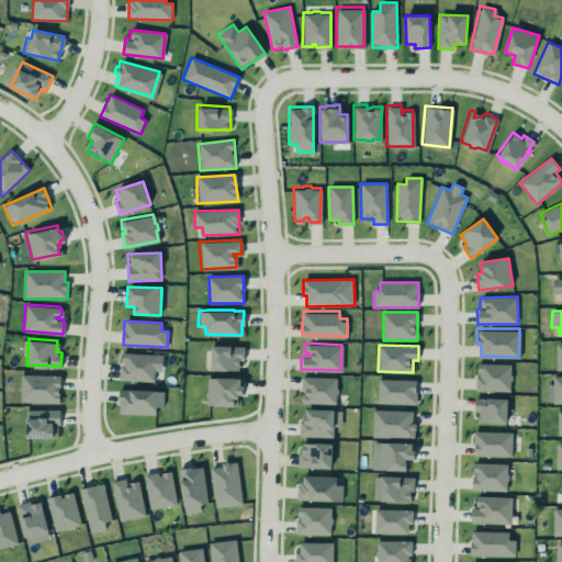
[(239,371),(239,360),(244,360),(245,346),(212,346),(211,370),(239,371)]
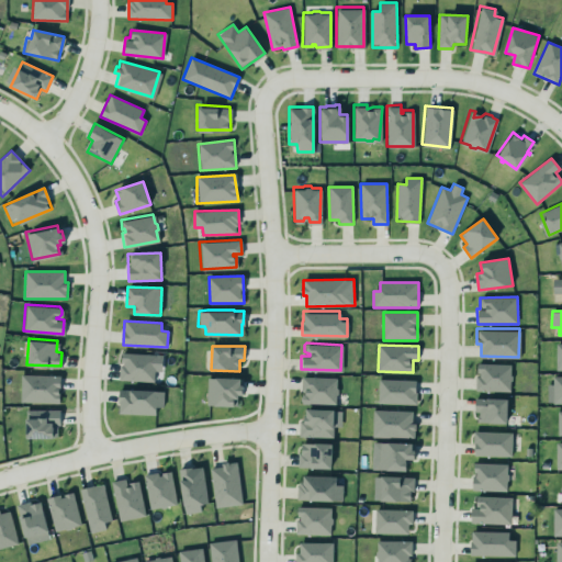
[(155,382),(155,371),(163,371),(163,355),(121,353),(121,381),(155,382)]
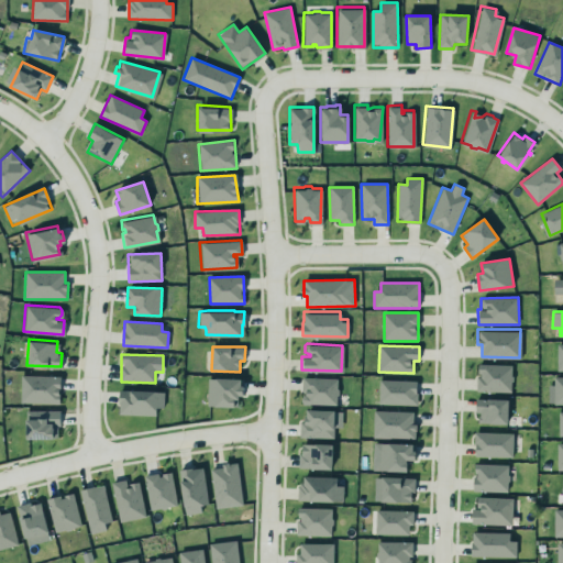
[(512,365),(478,364),(477,392),(511,392),(512,365)]
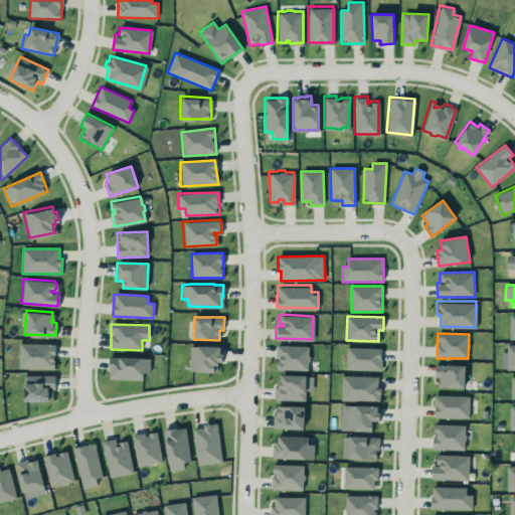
[(17,341),(53,341),(52,367),(18,367),(17,341)]
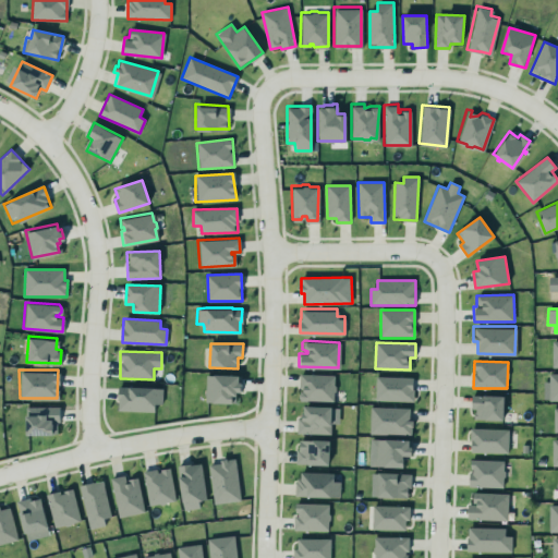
[(545,400),(557,400),(557,373),(545,373),(545,400)]
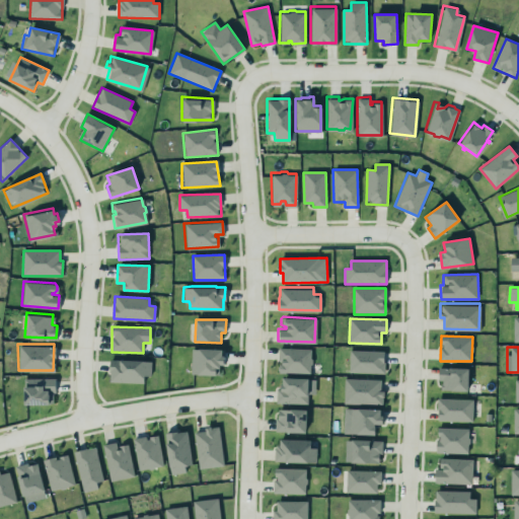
[(279,348),(278,360),(282,360),(281,364),(278,365),(278,374),(309,374),(309,348),(279,348)]
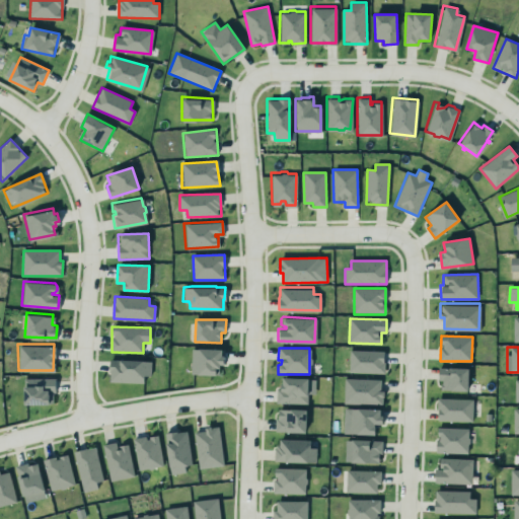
[(193,349),(192,375),(220,375),(220,366),(224,366),(224,350),(193,349)]
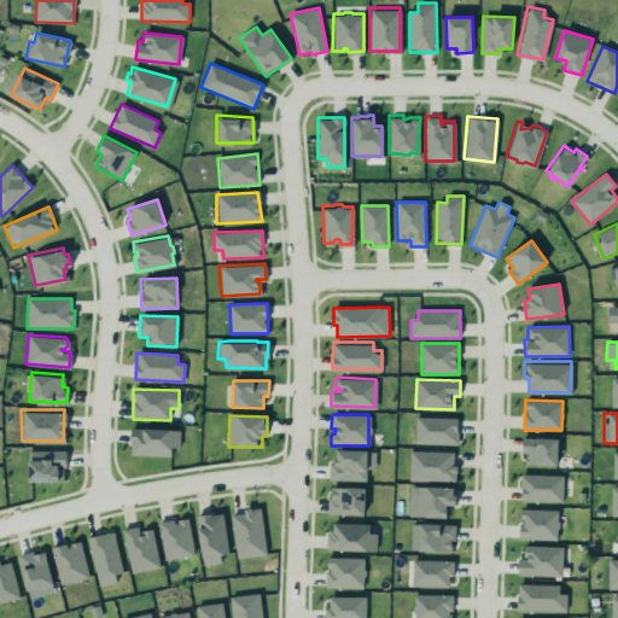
[(458,444),(458,418),(417,418),(415,443),(458,444)]
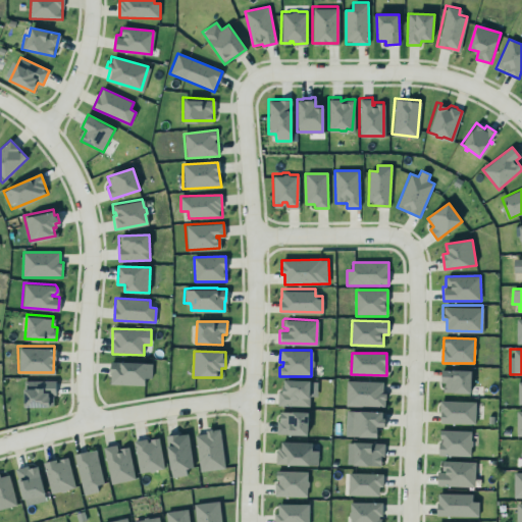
[(109,360),(119,361),(120,360),(143,361),(151,362),(149,376),(144,376),(144,384),(109,382),(110,373),(108,373),(109,360)]
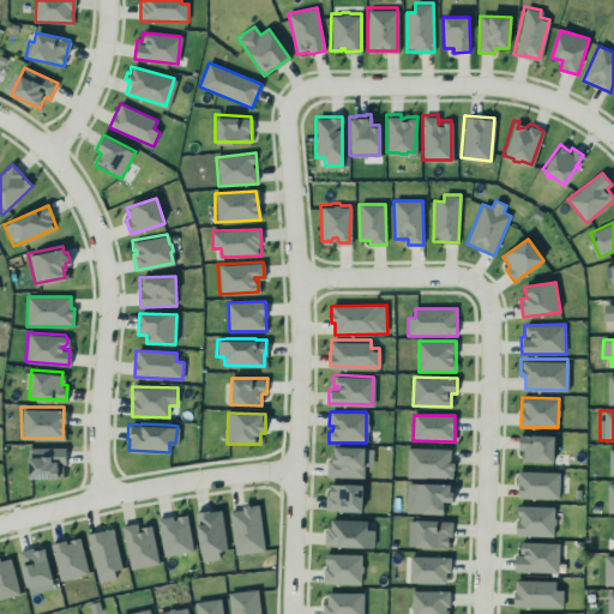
[(554,462),(555,435),(519,434),(518,450),(523,450),(523,462),(554,462)]
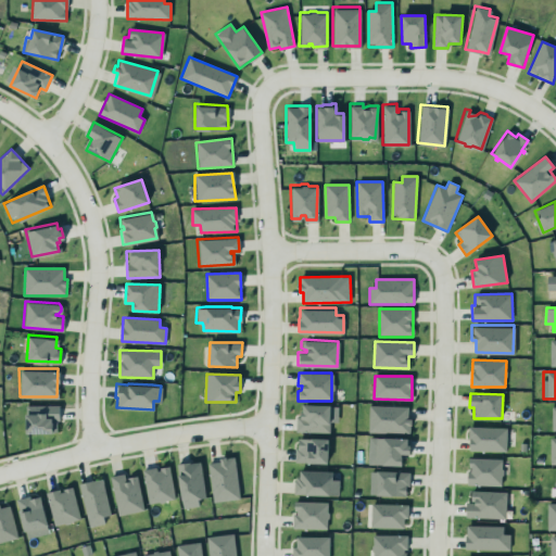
[(25,405),(60,404),(55,420),(57,431),(26,432),(25,405)]
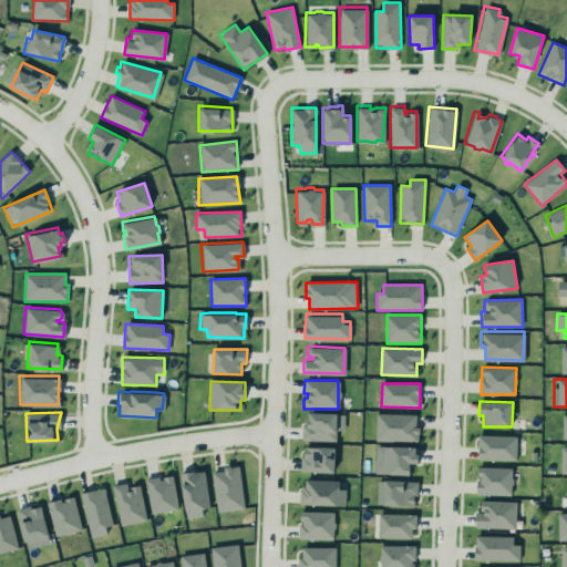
[(346,414),(309,413),(308,424),(302,424),(301,441),(337,442),(337,430),(344,430),(346,414)]
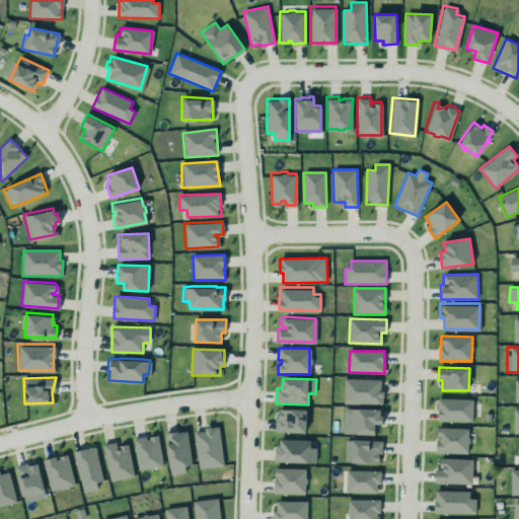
[(382,380),(345,379),(344,403),(382,404),(382,380)]
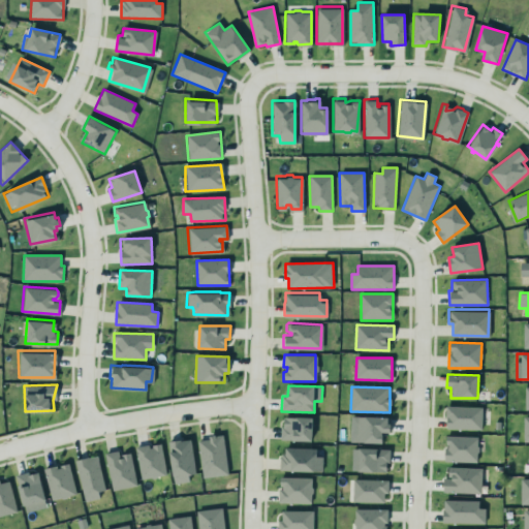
[(445,404),(444,428),(480,429),(480,406),(445,404)]
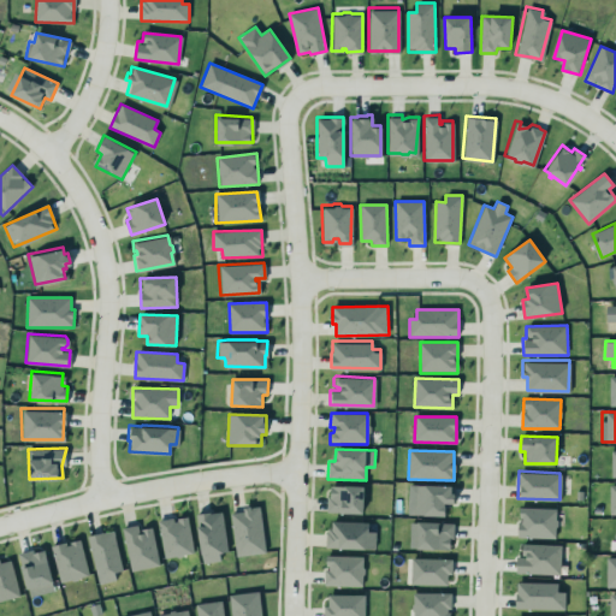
[(446,504),(454,504),(454,486),(409,485),(408,515),(445,516),(446,504)]
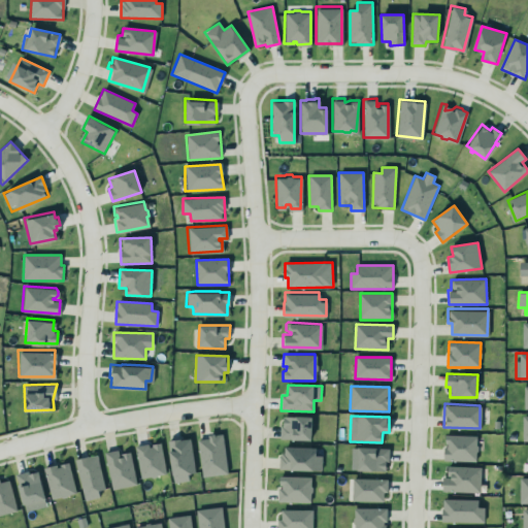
[(282,438),(311,439),(311,417),(282,417),(282,438)]
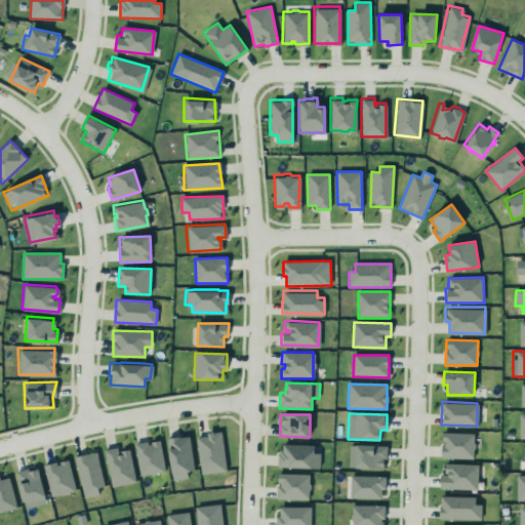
[(196,435),(208,433),(207,430),(214,429),(215,433),(220,432),(226,468),(201,471),(196,435)]
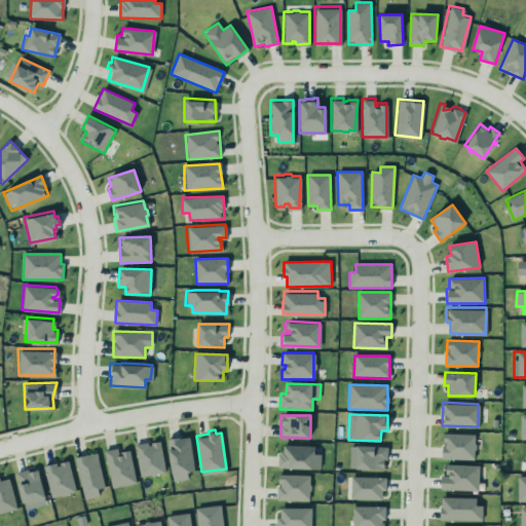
[(165,436),(174,435),(190,434),(193,470),(187,470),(187,478),(172,480),(168,447),(173,443),(166,444),(165,436)]
